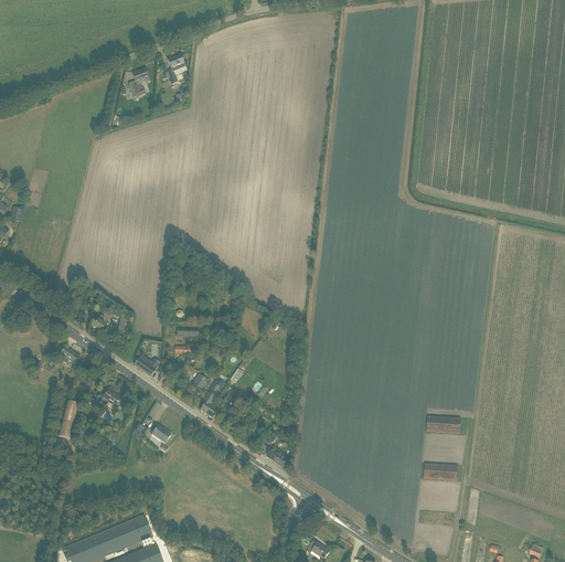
[(184,61),(181,53),(176,55),(173,56),(173,55),(168,57),(171,65),(184,61)]
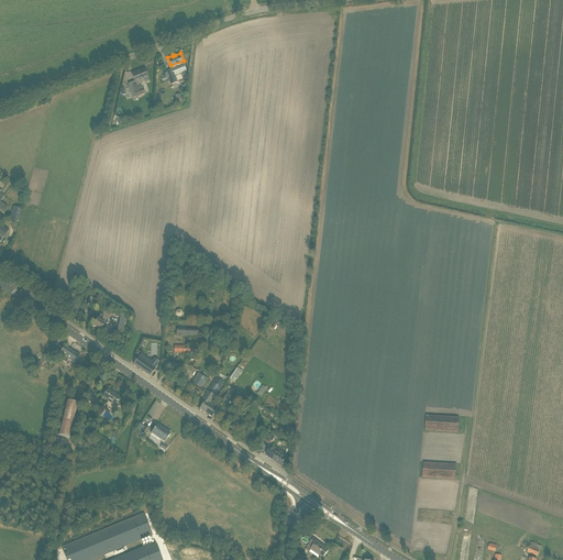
[(145,66),(132,72),(135,79),(147,75),(145,66)]
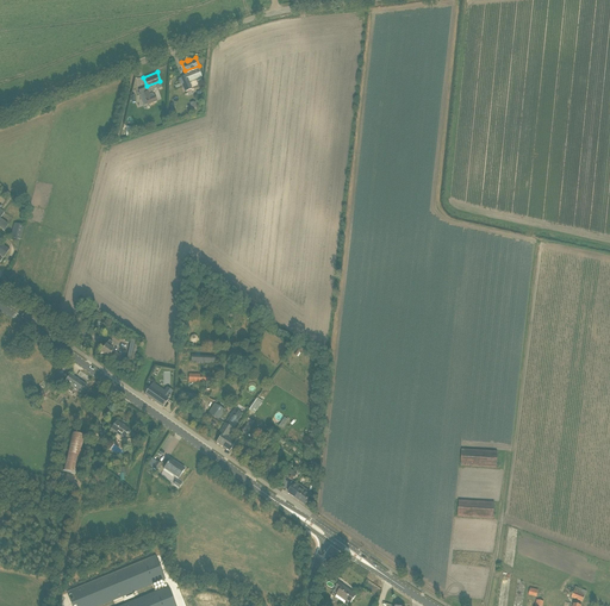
[(182,81),(185,88),(192,86),(186,73),(181,74),(184,81),(182,81)]
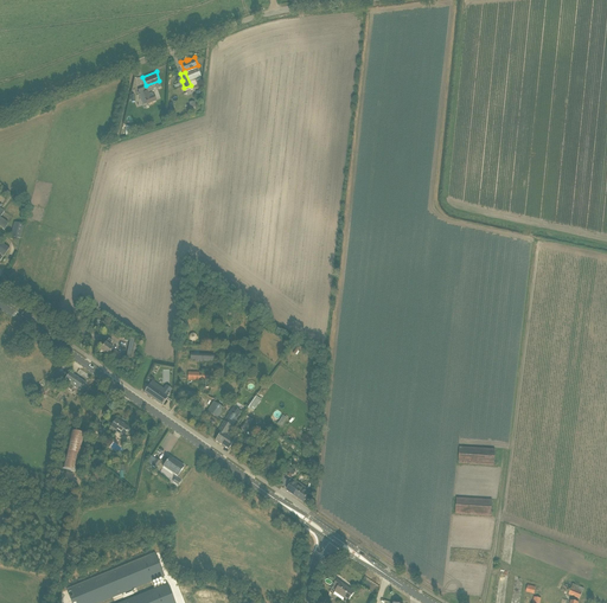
[(146,96),(147,101),(157,97),(154,92),(149,95),(147,88),(144,90),(146,96)]
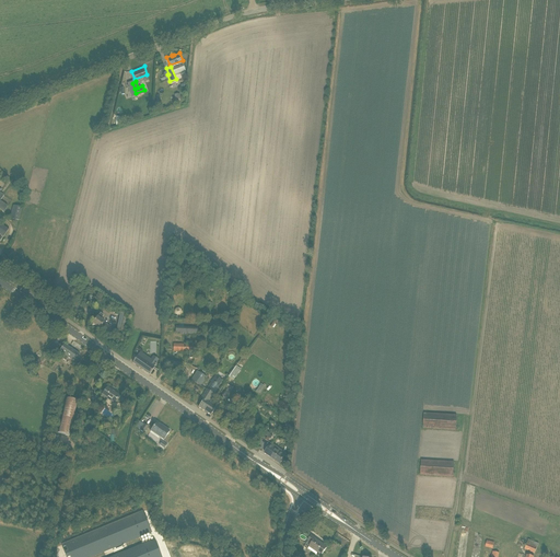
[(13,202),(10,216),(19,218),(22,205),(13,202)]
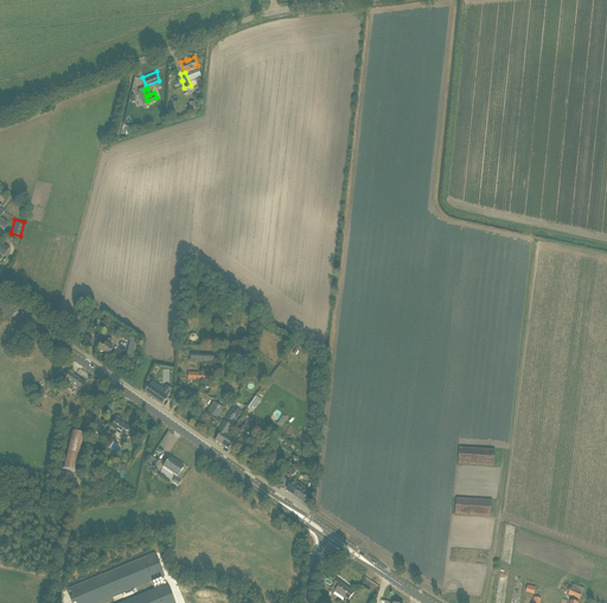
[(140,337),(131,334),(126,354),(135,357),(140,337)]
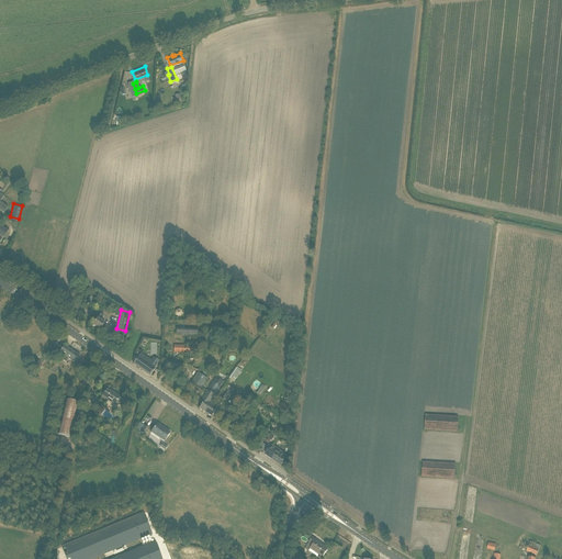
[(112,334),(115,328),(101,319),(104,314),(101,312),(98,316),(93,322),(110,334),(111,333),(112,334)]
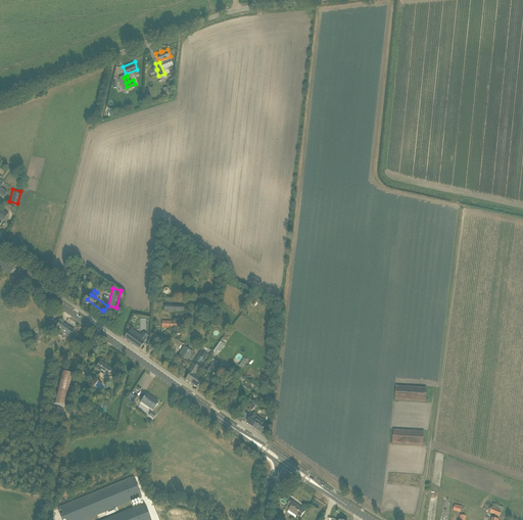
[(55,322),(47,317),(44,322),(52,327),(55,322)]
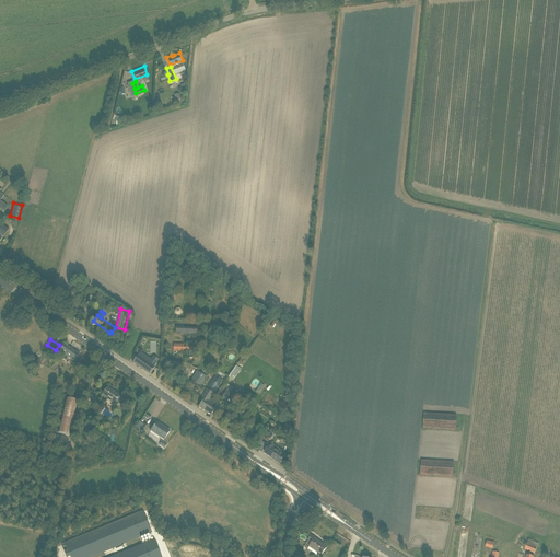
[(65,341),(57,352),(66,358),(68,355),(74,358),(79,351),(65,341)]
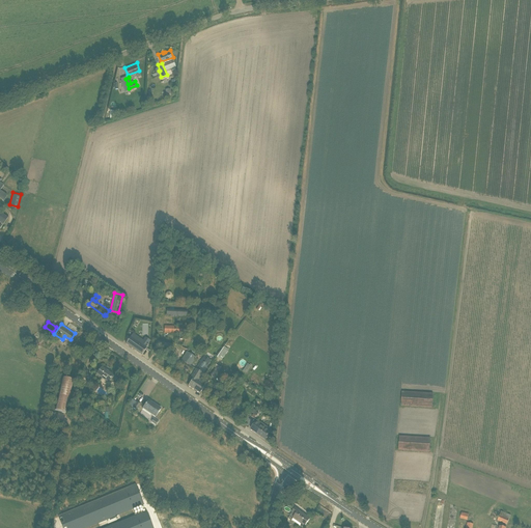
[(131,334),(126,341),(142,353),(146,345),(145,345),(148,341),(133,331),(131,334)]
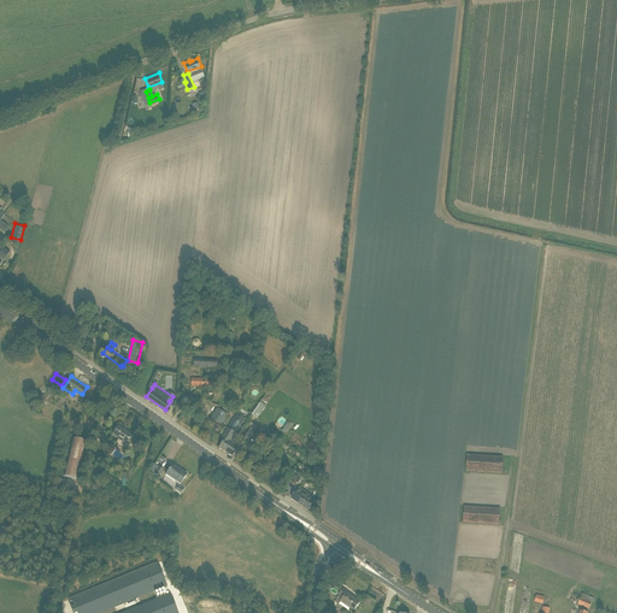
[(47,399),(43,392),(31,395),(35,404),(47,399)]
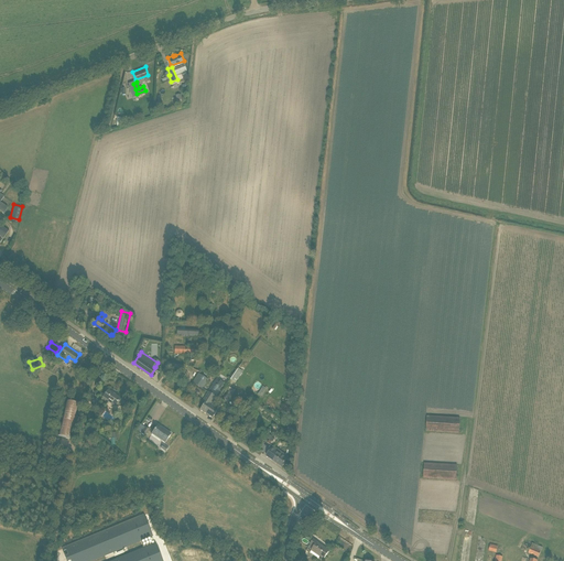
[(164,366),(182,370),(183,364),(166,359),(164,366)]
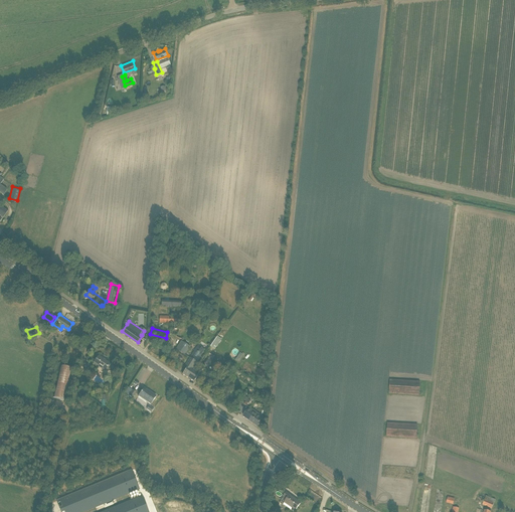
[(213,345),(221,337),(217,333),(209,342),(213,345)]
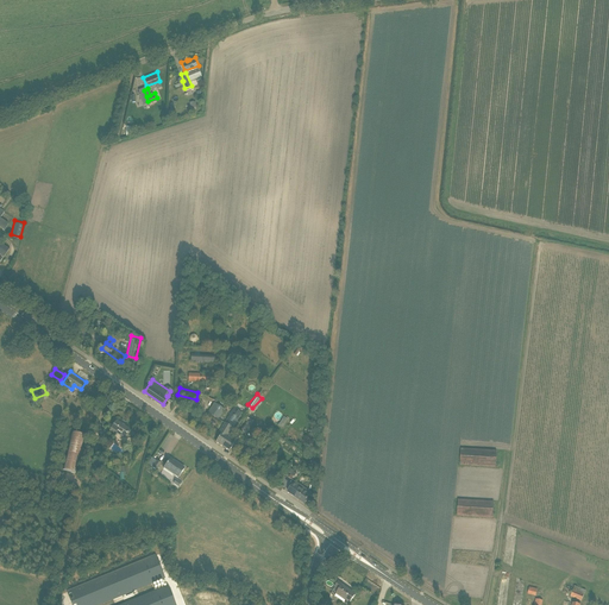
[(263,411),(269,404),(264,401),(258,408),(263,411)]
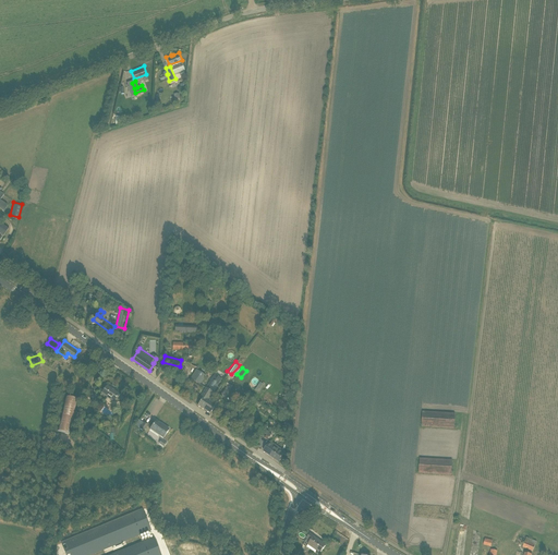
[(195,370),(191,376),(199,382),(204,375),(195,370)]
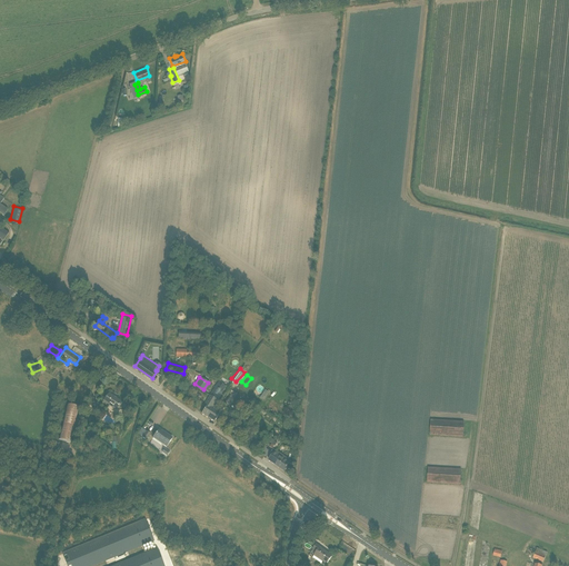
[(211,406),(211,405),(221,391),(223,393),(228,386),(219,379),(219,378),(210,393),(205,401),(207,403),(211,406)]
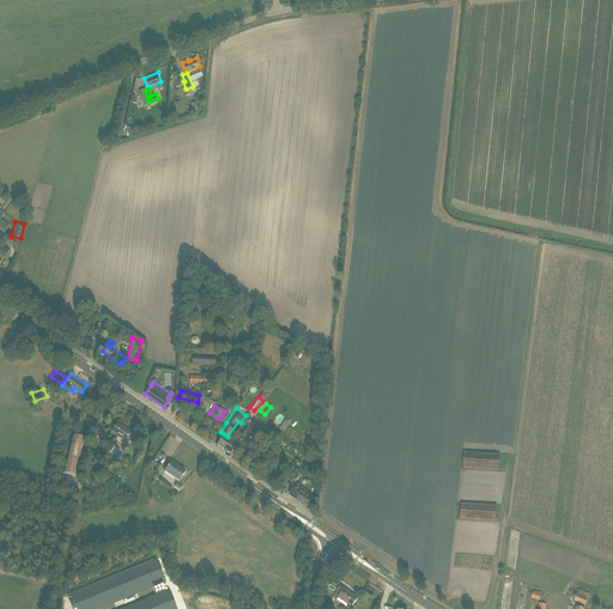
[(135,436),(137,433),(126,426),(125,427),(122,425),(123,425),(117,420),(111,428),(126,438),(126,437),(127,437),(128,438),(131,438),(132,437),(133,437),(134,436),(135,436)]
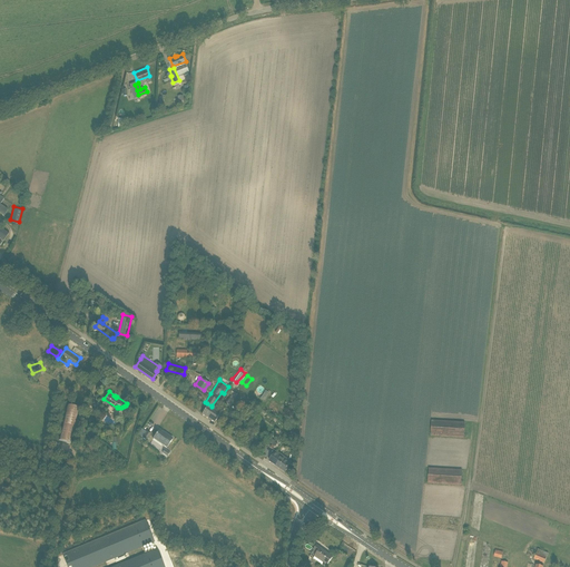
[(70,440),(79,406),(67,402),(59,438),(70,440)]
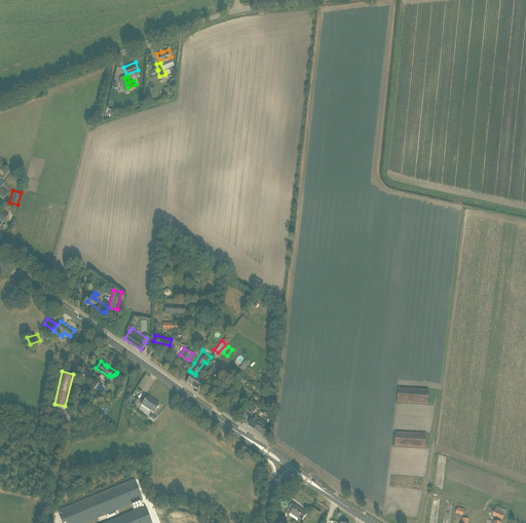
[(195,375),(191,372),(186,379),(198,387),(202,379),(195,374),(195,375)]
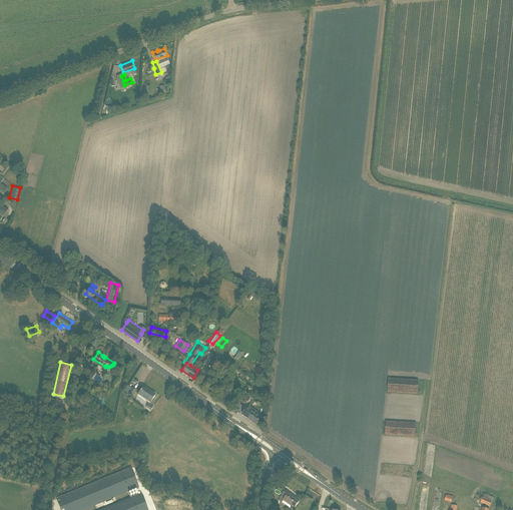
[(418,391),(418,382),(418,378),(389,376),(388,389),(418,391)]
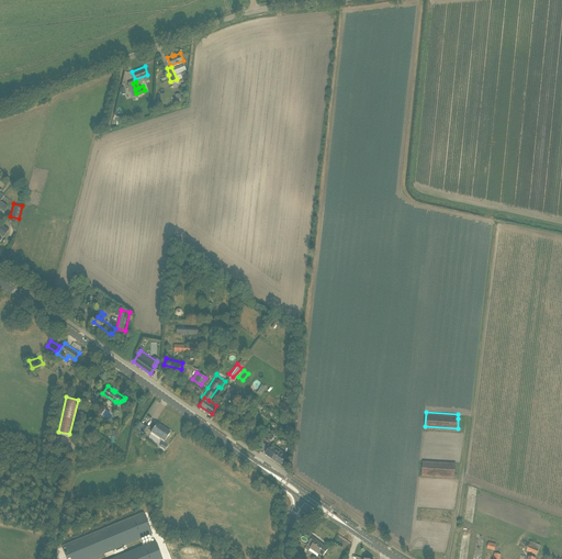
[(170,429),(165,425),(164,427),(161,426),(161,425),(157,422),(152,429),(160,435),(160,436),(164,439),(170,429)]
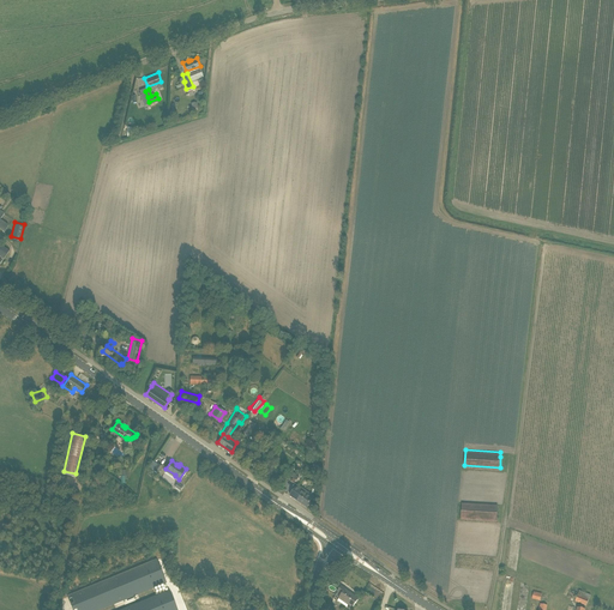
[(290,493),(307,505),(314,494),(298,482),(290,493)]
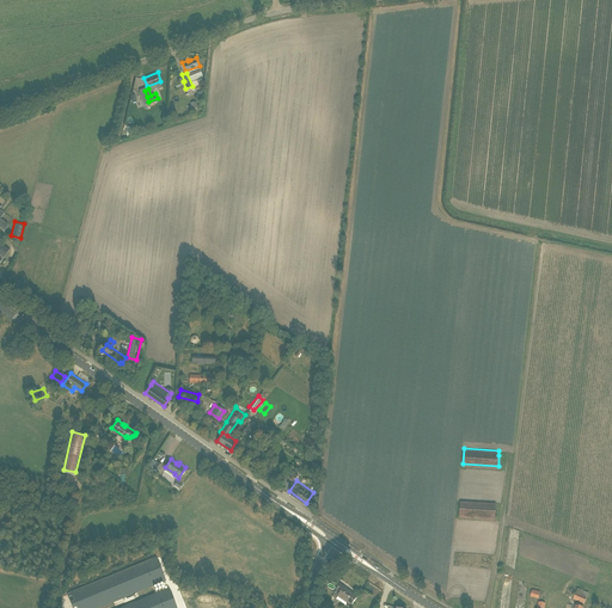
[(459,515),(495,517),(496,502),(460,499),(459,515)]
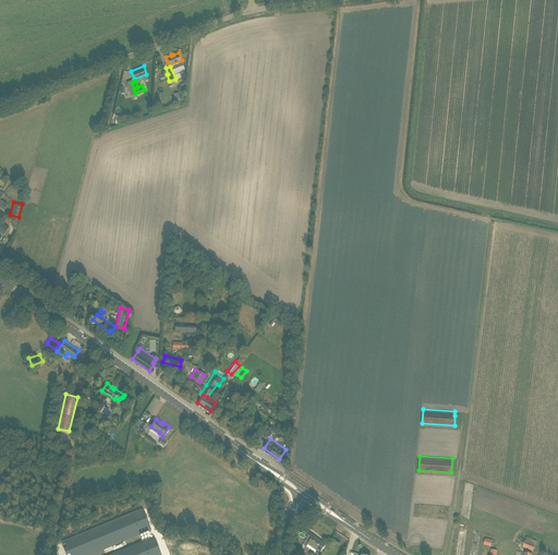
[(143,507),(61,540),(67,554),(83,554),(150,528),(143,507)]
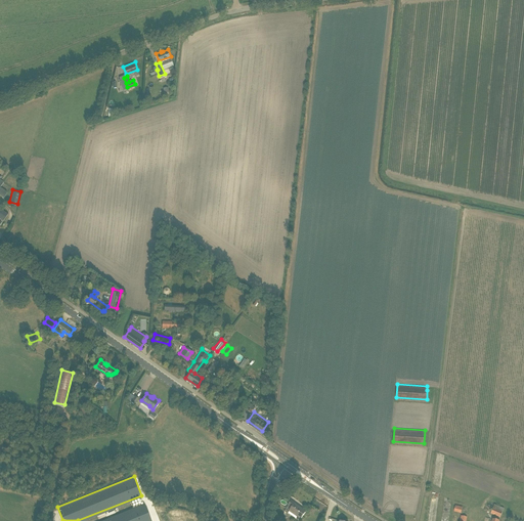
[(292,498),(291,498),(289,503),(292,505),(288,511),(296,516),(297,514),(301,516),(306,509),(295,502),(296,501),(292,498)]
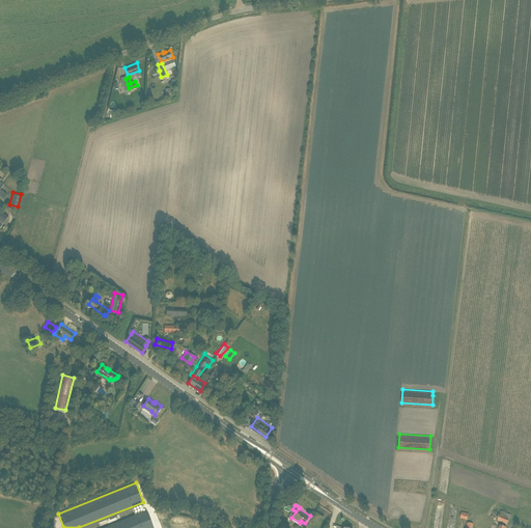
[(99,527),(154,527),(146,508),(99,527)]
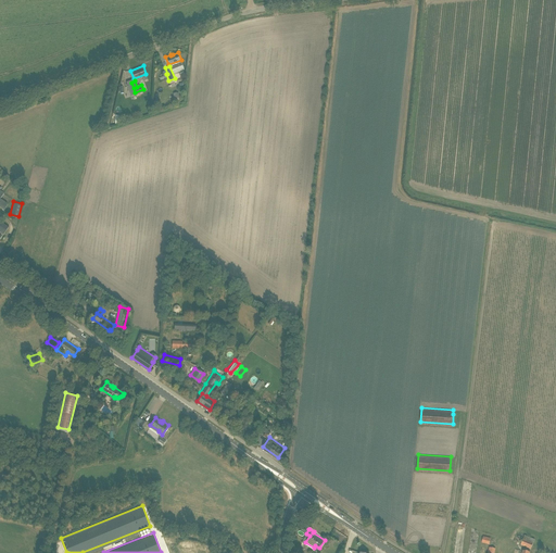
[(534,537),(525,532),(523,537),(520,542),(531,547),(534,537)]
